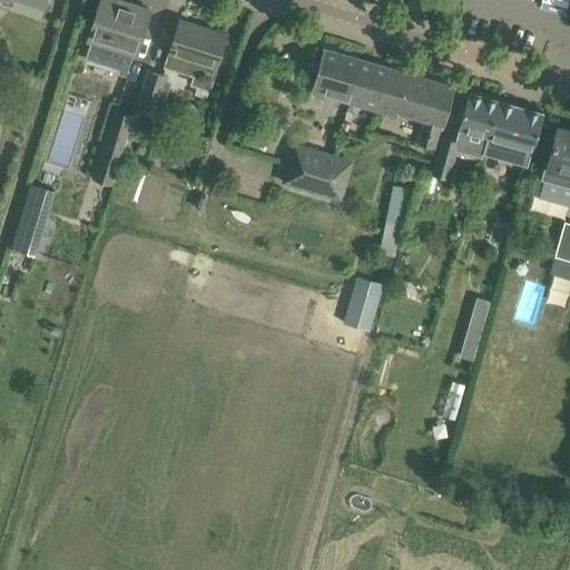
[(119,0),(100,0),(96,16),(88,40),(90,41),(86,58),(119,68),(118,72),(126,75),(133,55),(136,56),(150,10),(119,0)]
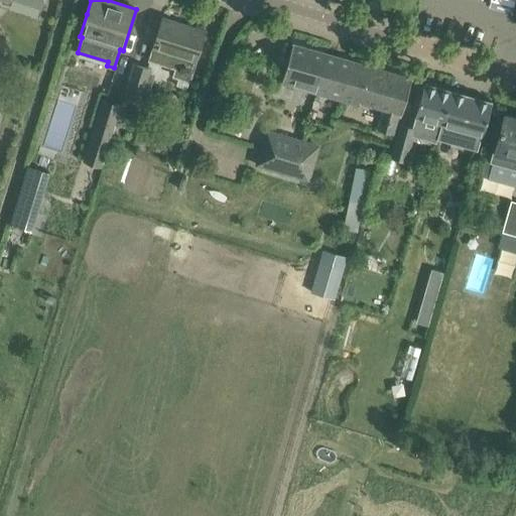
[(162,17),(149,59),(178,69),(176,77),(173,85),(186,89),(189,81),(205,30),(162,17)]
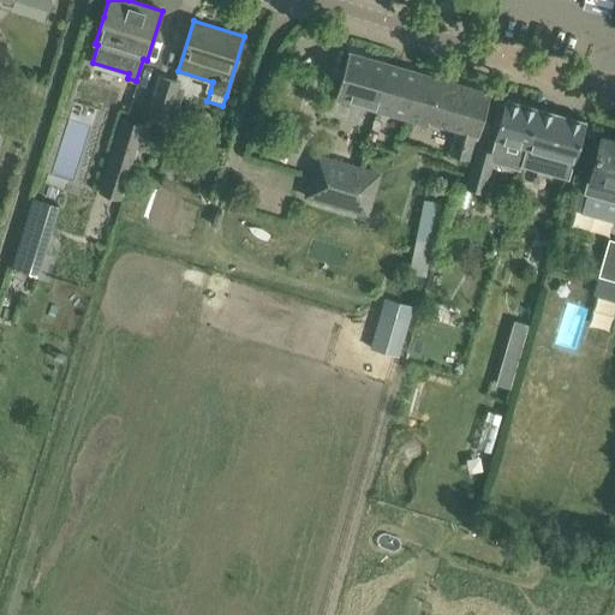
[(335,99),(377,111),(390,64),(348,52),(335,99)]
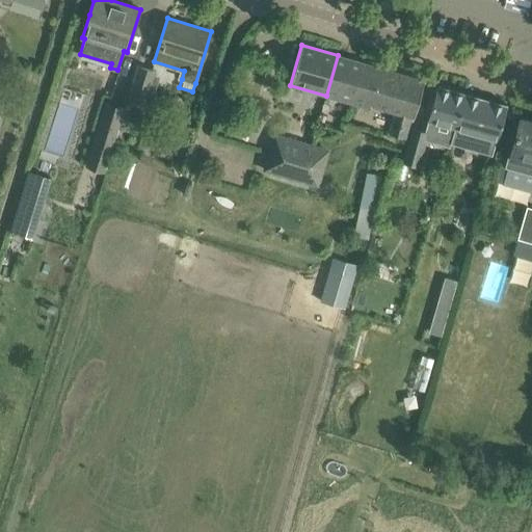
[(338,55),(326,96),(371,108),(372,105),(395,111),(389,133),(404,138),(411,116),(414,116),(424,80),(338,55)]
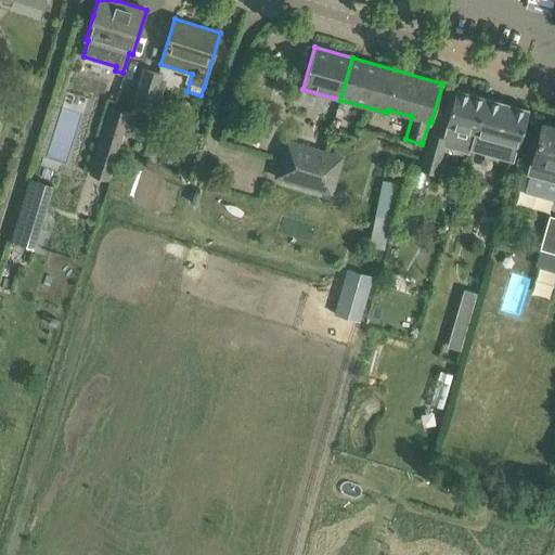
[(132,103),(152,110),(153,110),(160,85),(164,86),(167,76),(163,75),(164,74),(143,67),(132,103)]
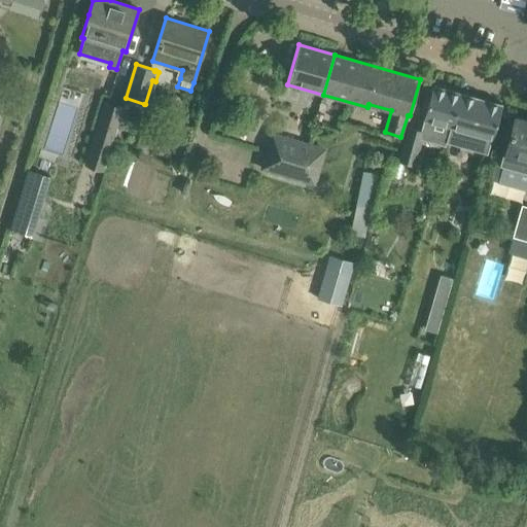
[(451,126),(448,137),(458,104),(461,92),(433,83),(424,118),(451,126)]
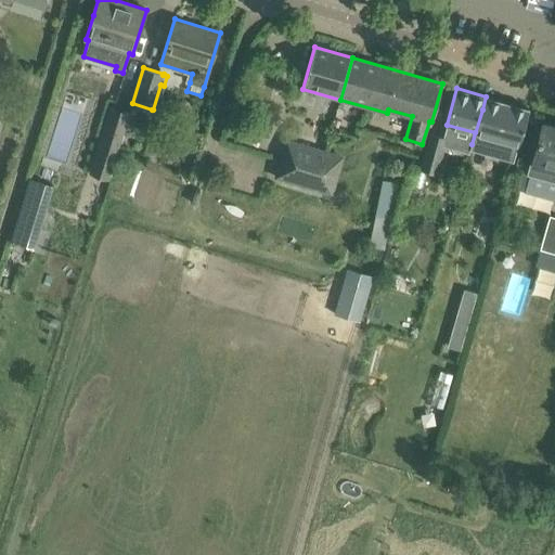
[(486,97),(482,110),(472,144),(515,157),(518,144),(518,145),(529,108),(486,97)]
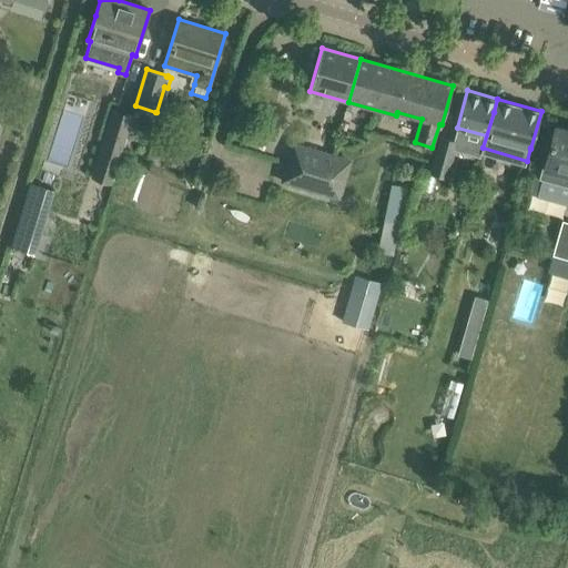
[(111,104),(95,175),(114,179),(129,108),(111,104)]
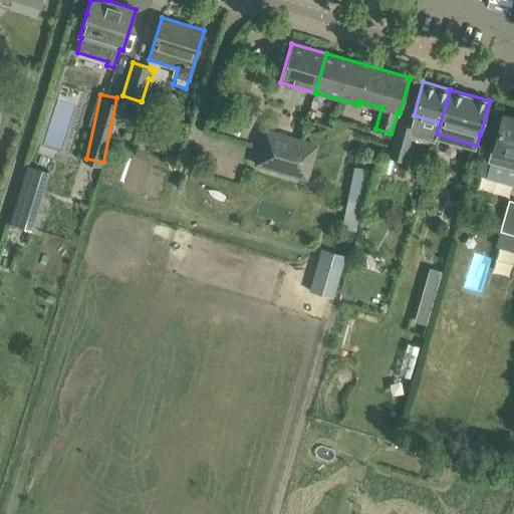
[(488,162),(513,168),(513,114),(502,111),(488,162)]
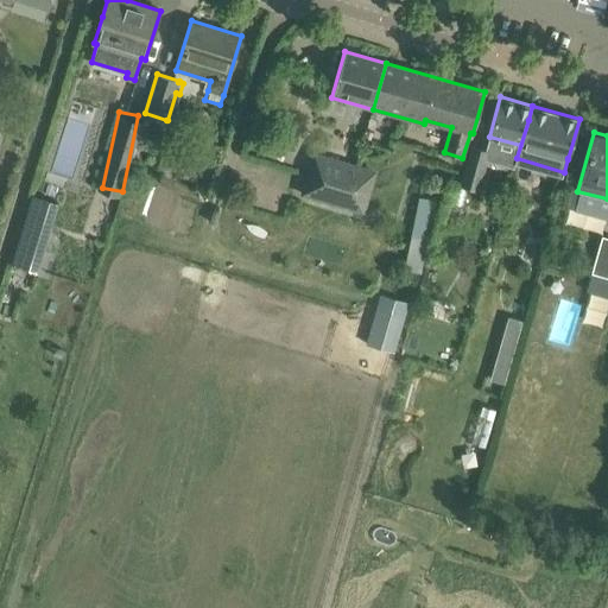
[(491,151),(470,145),(463,175),(464,175),(461,187),(480,191),(491,151)]
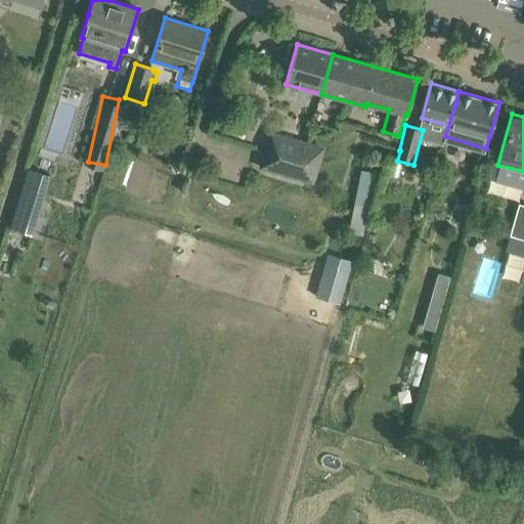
[(266,149),(301,160),(306,143),(306,142),(271,132),(266,149)]
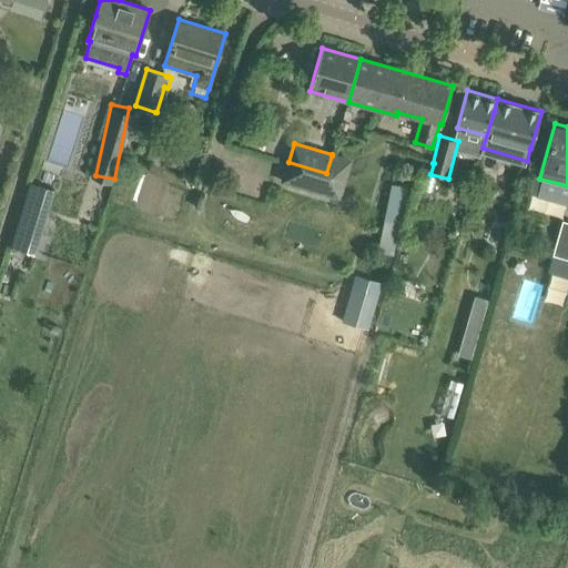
[(332,154),(332,155),(326,173),(288,162),(283,182),(341,199),(352,160),(332,154)]
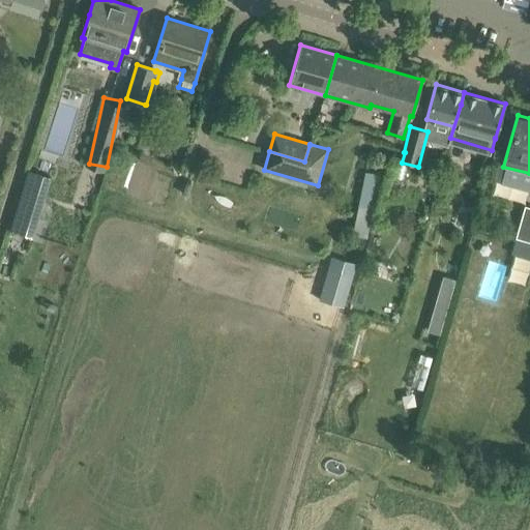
[(29,170),(10,230),(33,237),(51,176),(29,170)]
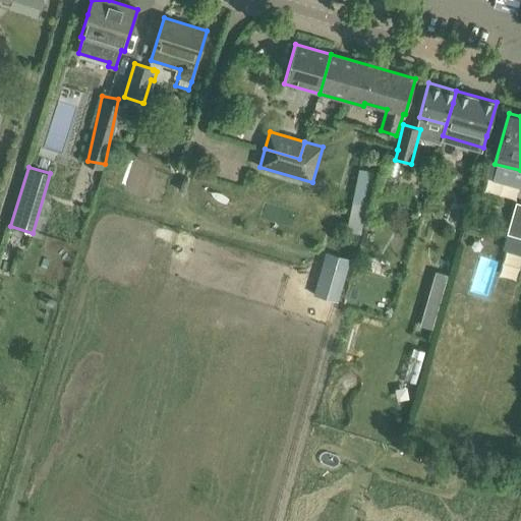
[(372,173),(355,170),(343,229),(360,233),(372,173)]
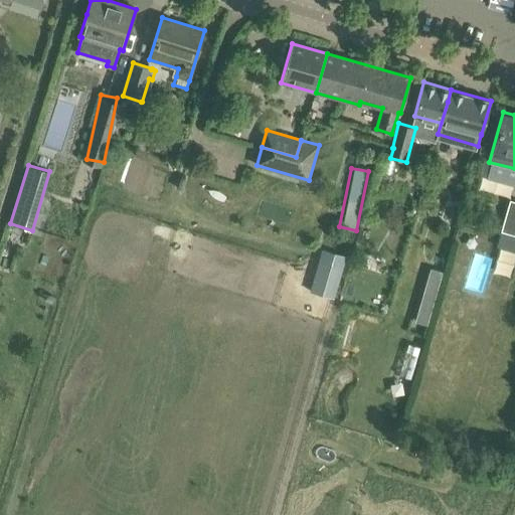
[(514,233),(514,200),(510,199),(501,229),(514,233)]
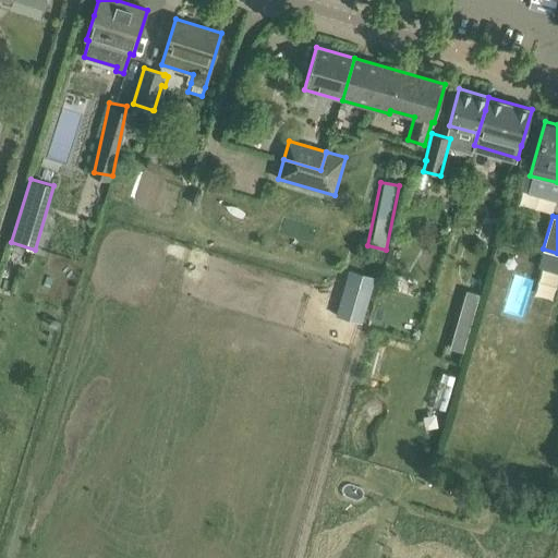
[(340,280),(334,315),(361,320),(367,286),(340,280)]
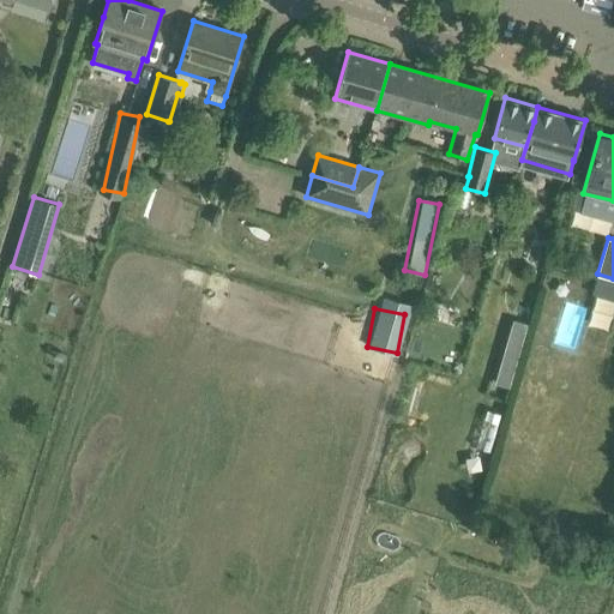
[(510,387),(528,325),(515,321),(497,384),(510,387)]
